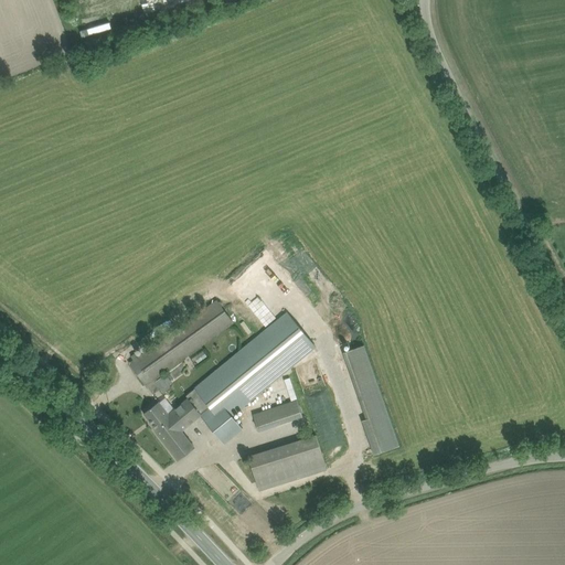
[(217,299),(138,356),(137,356),(135,353),(131,355),(134,360),(130,362),(152,394),(160,388),(162,393),(171,387),(162,375),(234,323),(217,299)]
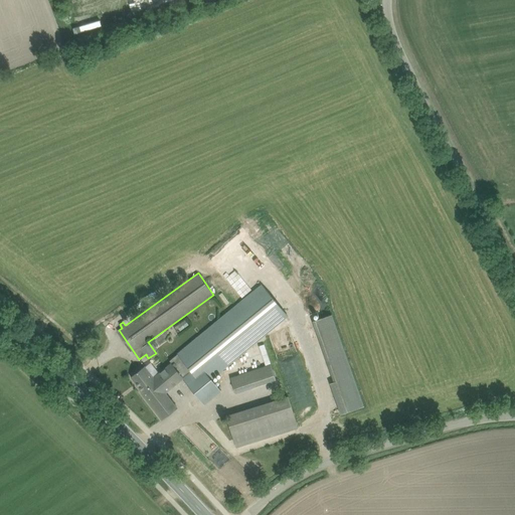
[(139,370),(131,376),(143,391),(141,392),(162,419),(169,413),(176,408),(164,392),(183,378),(204,403),(221,390),(211,378),(288,316),(262,285),(178,353),(170,359),(172,362),(158,372),(153,376),(145,365),(144,367),(139,370)]
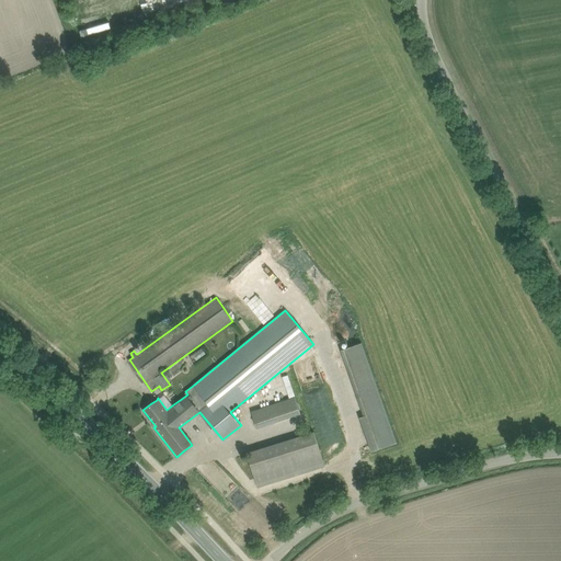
[(359,418),(363,427),(369,444),(371,451),(397,443),(392,432),(362,343),(341,351),(364,416),(359,418)]
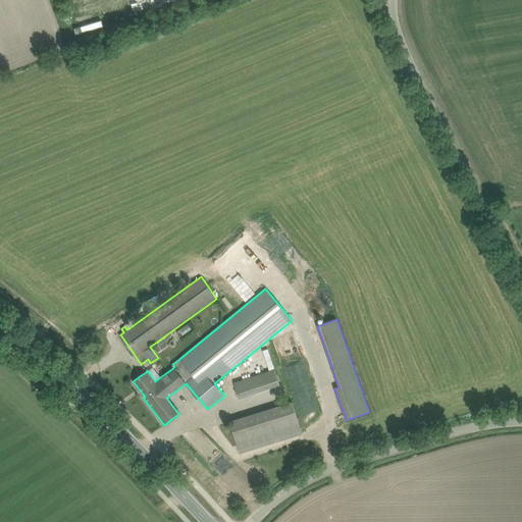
[(177,332),(180,337),(191,330),(187,325),(177,332)]
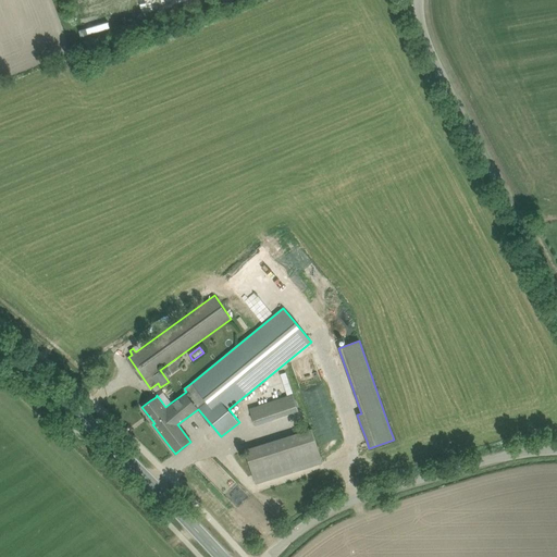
[(286,372),(281,374),(284,384),(289,382),(286,372)]
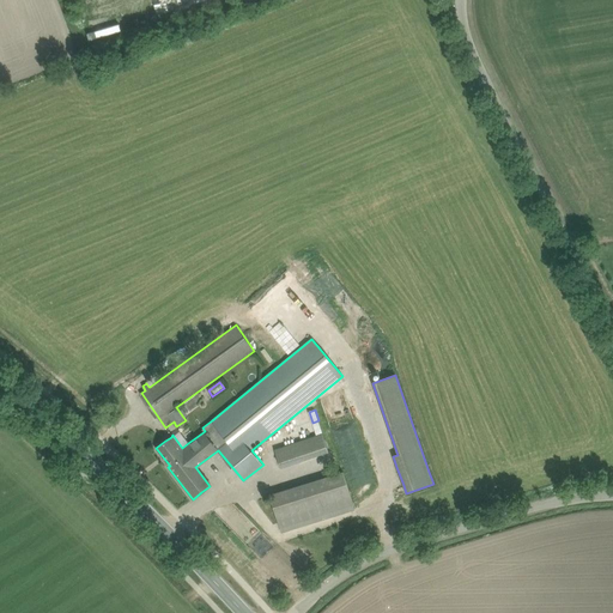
[(328,451),(322,434),(274,449),(280,468),(328,451)]
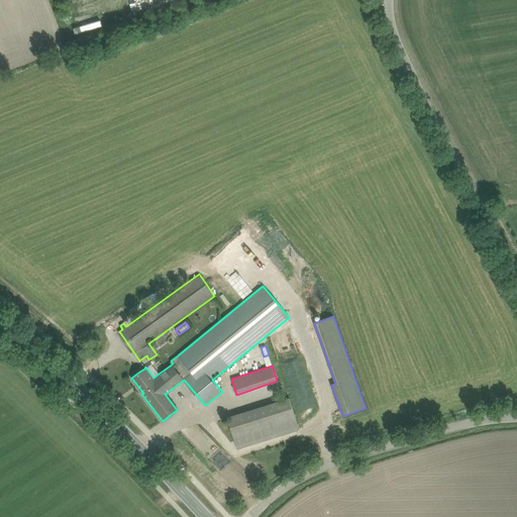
[(289,399),(237,415),(227,418),(237,448),(298,429),(289,399)]
